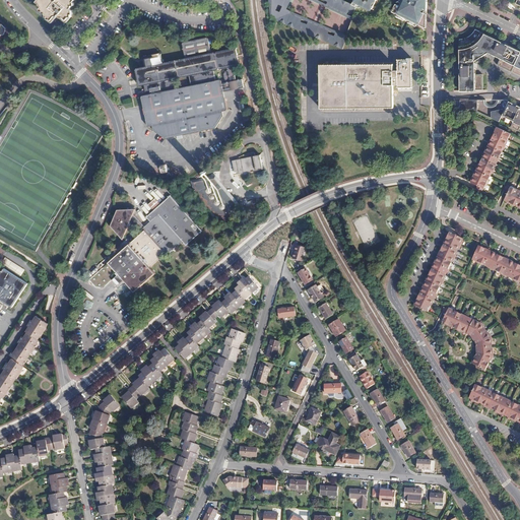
[(38,0),(37,2),(40,4),(40,5),(43,8),(41,8),(41,11),(43,11),(44,13),(46,13),(46,17),(48,17),(48,19),(52,23),(58,16),(61,18),(66,22),(71,17),(71,14),(72,14),(72,11),(70,9),(71,7),(71,6),(74,6),(73,3),(73,2),(74,0),(38,0)]
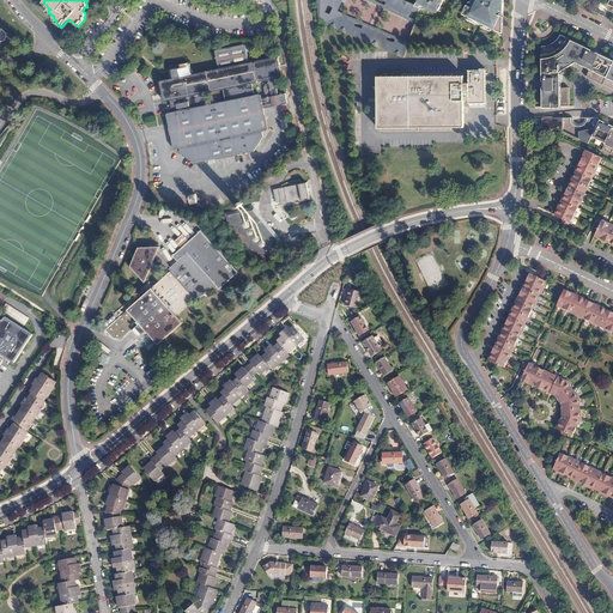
[(313,0),(314,5),(316,19),(400,55),(404,42),(400,41),(398,46),(395,44),(395,43),(388,40),(387,42),(386,41),(388,36),(368,28),(365,32),(363,31),(364,30),(356,26),(356,28),(353,26),(356,23),(338,14),(335,13),(333,18),(332,17),(332,16),(327,13),(328,11),(323,8),(327,0),(313,0)]
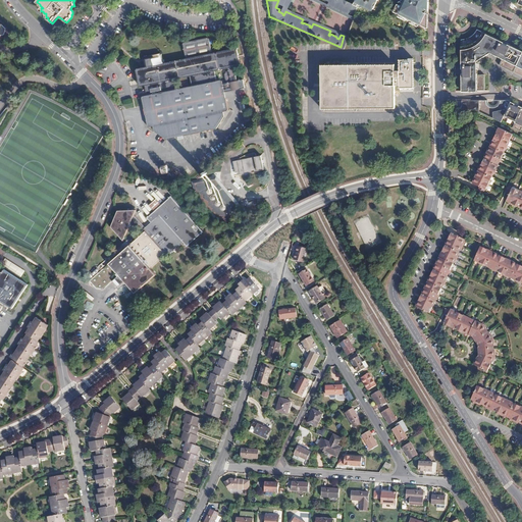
[(278,0),(275,7),(279,9),(278,11),(282,13),(282,14),(283,15),(285,11),(288,12),(293,0),(278,0)]
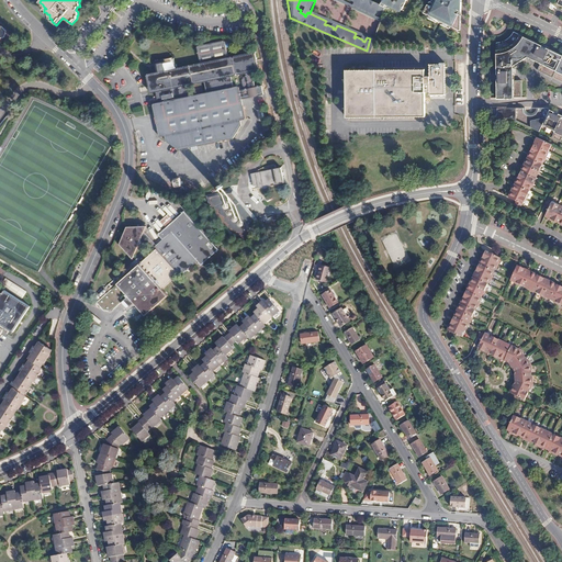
[(351,0),(356,1),(356,0),(358,1),(356,6),(373,14),(377,10),(379,11),(380,3),(372,0),(351,0)]
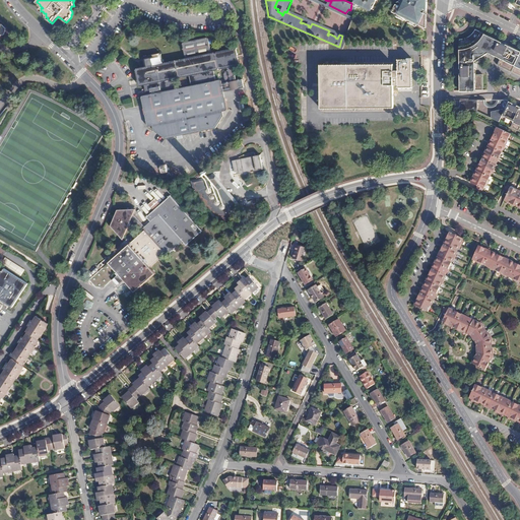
[(355,0),(353,4),(356,5),(358,3),(373,10),(377,0),(355,0)]
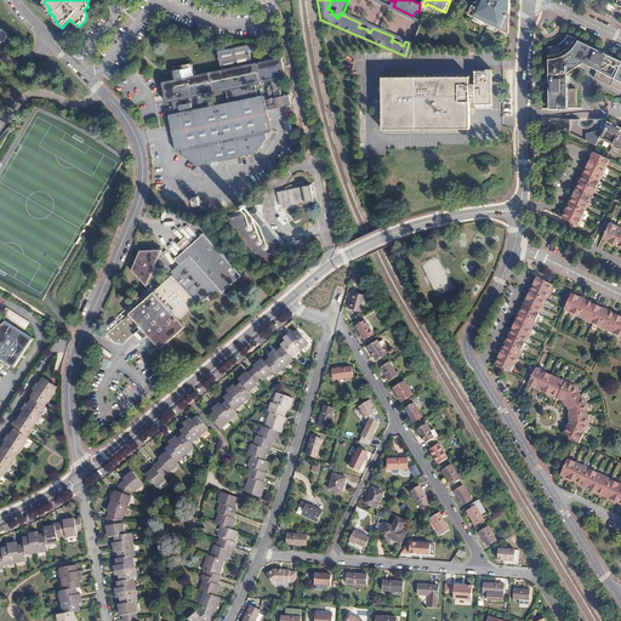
[(511,0),(471,0),(465,15),(510,36),(511,0)]
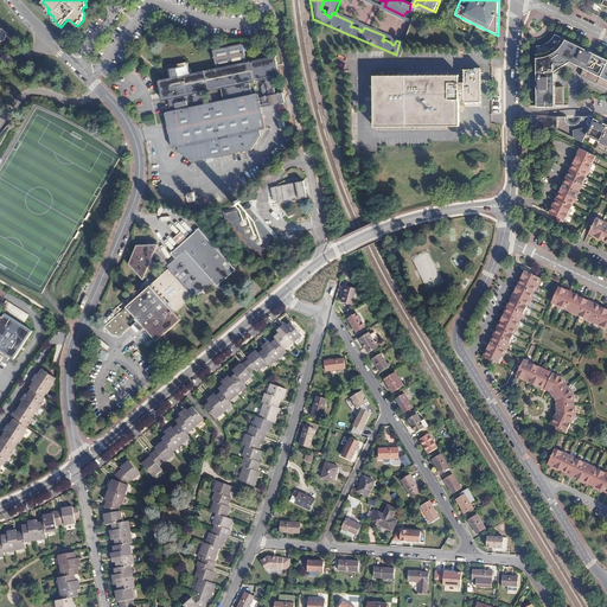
[(581,64),(586,65),(581,75),(606,87),(606,56),(595,51),(590,49),(557,33),(555,37),(551,39),(548,43),(544,44),(542,45),(537,45),(538,81),(538,106),(564,104),(564,87),(554,87),(554,70),(572,58),(581,64)]
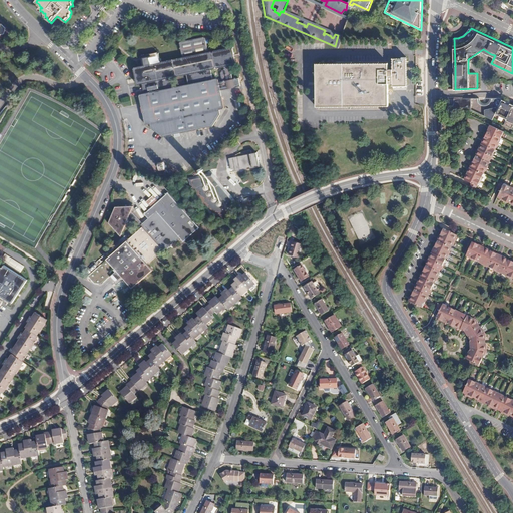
[(179,45),(182,59),(160,63),(158,55),(155,54),(140,57),(139,59),(140,67),(144,84),(140,85),(142,94),(139,95),(137,97),(143,125),(145,126),(148,125),(149,130),(161,138),(211,128),(219,116),(218,111),(221,111),(222,109),(219,93),(240,88),(238,80),(232,81),(229,67),(234,66),(235,63),(232,50),(230,48),(212,52),(212,55),(209,53),(206,54),(207,52),(205,40),(203,38),(180,43),(179,45)]
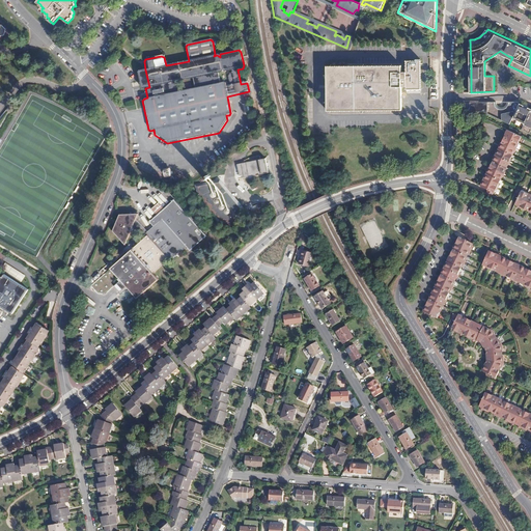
[(403,67),(327,65),(328,111),(402,112),(402,88),(407,89),(407,92),(421,92),(422,62),(408,62),(408,74),(402,74),(403,67)]
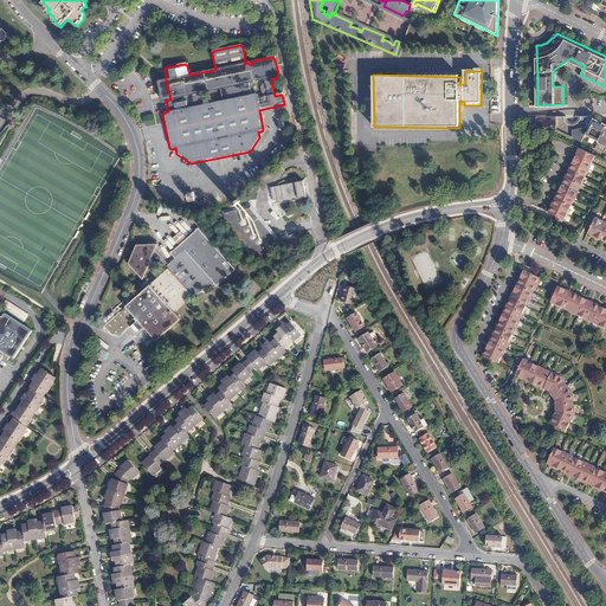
[(158,81),(156,83),(160,100),(162,102),(166,101),(171,100),(166,79),(158,81)]
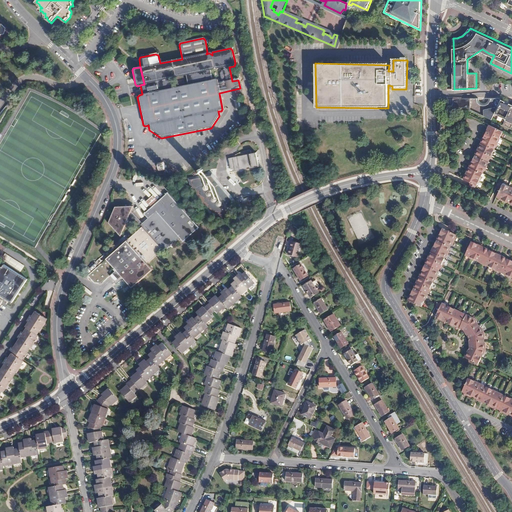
[(505,119),(502,125),(511,129),(511,104),(507,102),(498,98),(489,98),(488,99),(487,101),(485,103),(483,103),(482,103),(480,102),(479,101),(478,100),(478,98),(455,98),(455,102),(455,107),(465,106),(491,119),(494,113),(505,119)]
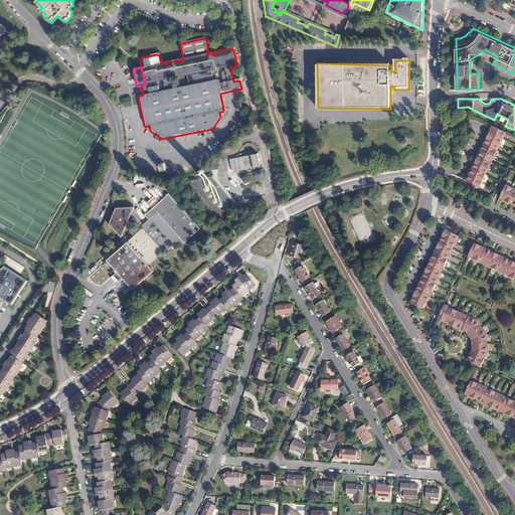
[(488,129),(490,129),(489,131),(502,137),(505,131),(490,124),(488,129)]
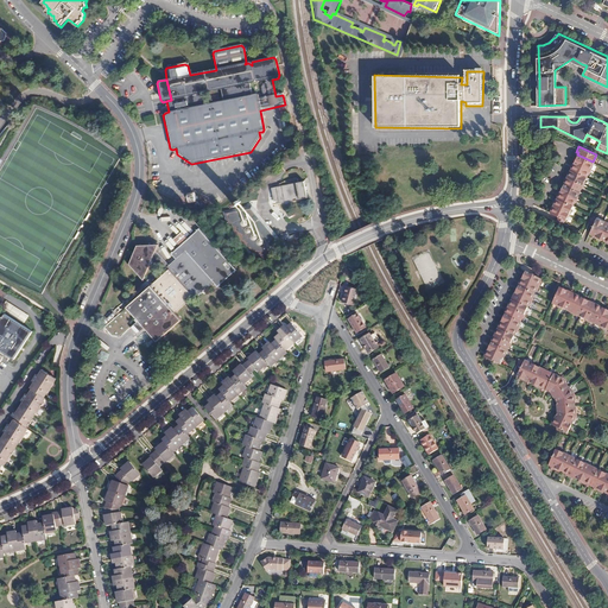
[(575,154),(572,160),(591,170),(593,168),(591,165),(593,162),(577,154),(576,156),(575,154)]
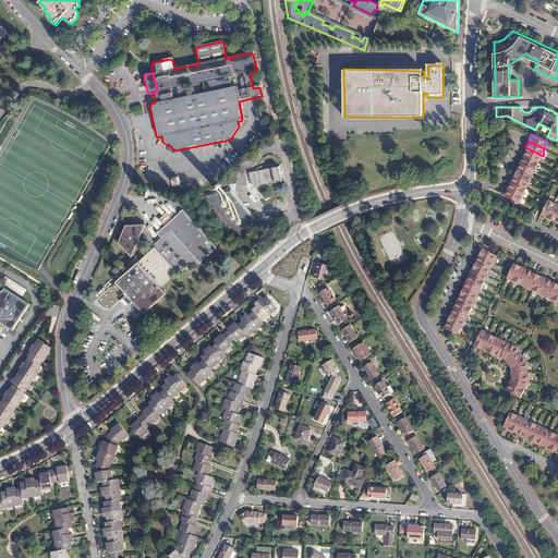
[(523,152),(524,153),(523,155),(537,161),(540,158),(542,158),(543,156),(525,147),(523,152)]
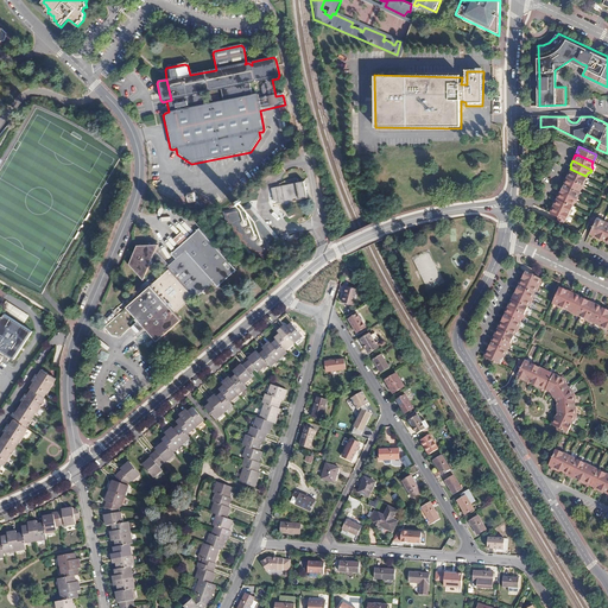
[(568,170),(565,175),(584,184),(586,183),(584,181),(586,176),(570,169),(569,171),(568,170)]
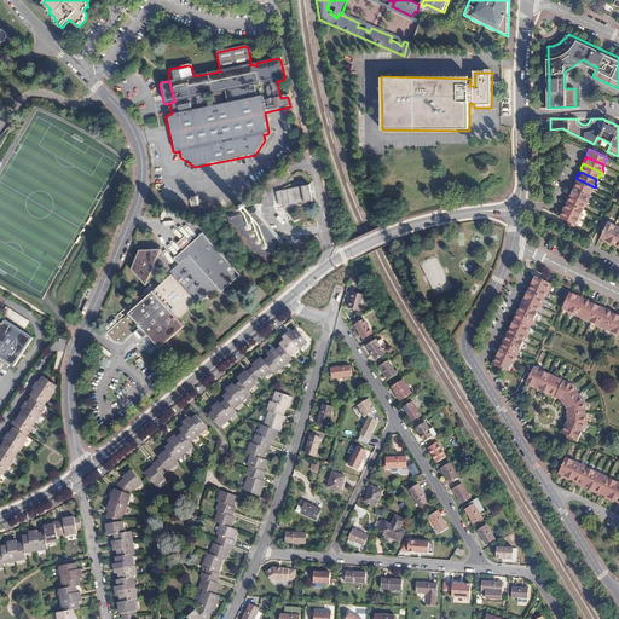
[(574,184),(573,186),(590,194),(591,190),(595,190),(595,187),(576,178),(573,184),(574,184)]
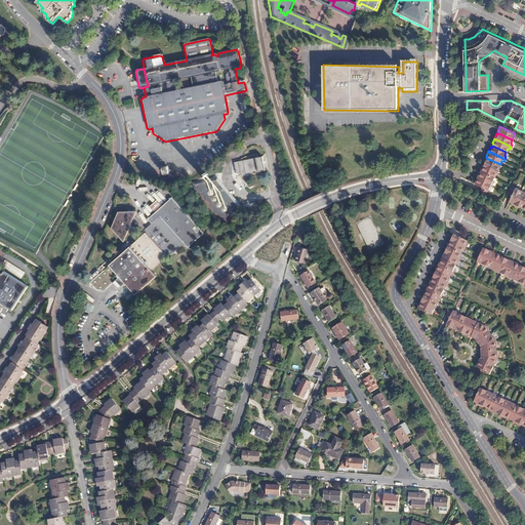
[(238,163),(235,164),(238,176),(241,175),(241,176),(243,176),(243,177),(267,172),(264,157),(258,159),(258,156),(254,157),(254,160),(244,162),(244,161),(238,162),(238,163)]
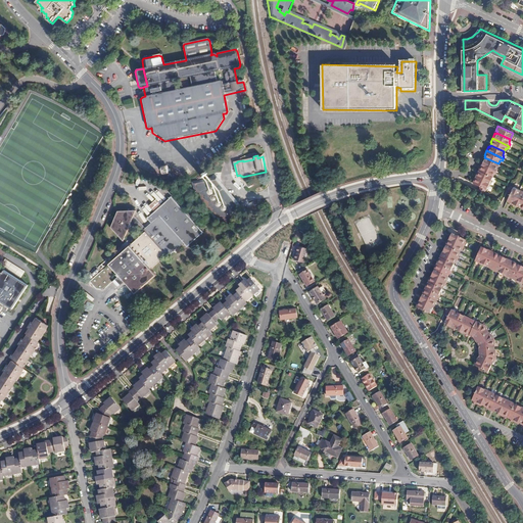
[(484,158),(482,158),(480,162),(497,171),(497,170),(496,167),(498,163),(484,157),(484,158)]
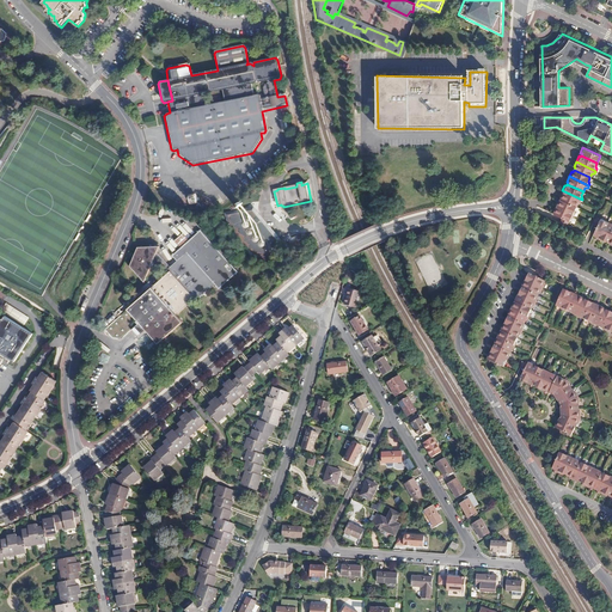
[(560,195),(561,196),(561,197),(576,206),(577,202),(581,201),(582,200),(562,190),(560,195)]
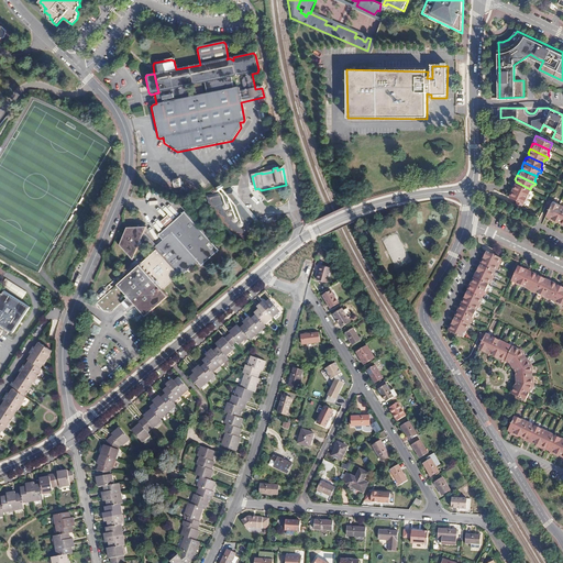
[(512,183),(510,188),(529,197),(529,196),(528,194),(530,189),(516,181),(515,184),(512,183)]
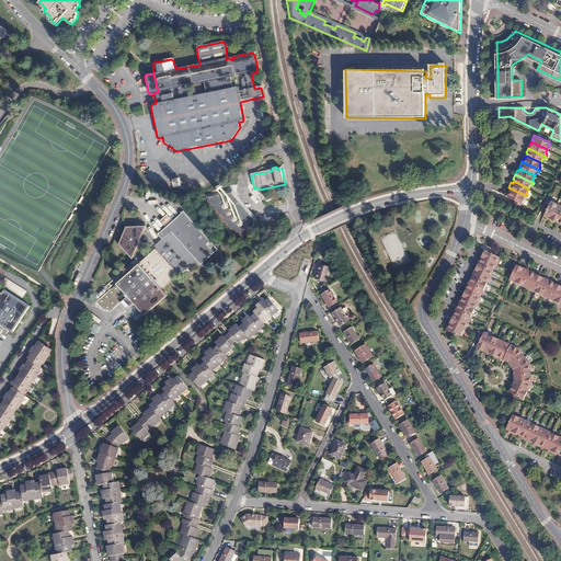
[(508,193),(507,195),(514,198),(522,202),(524,198),(526,197),(527,196),(508,187),(506,192),(508,193)]
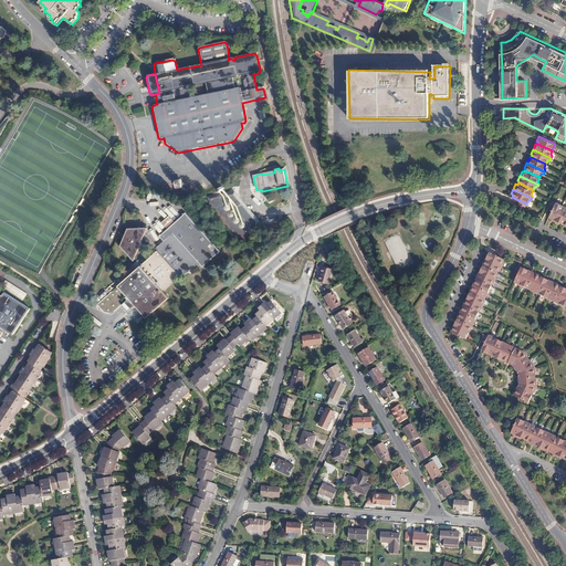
[(210,199),(215,209),(224,227),(239,239),(248,243),(257,222),(233,195),(210,199)]
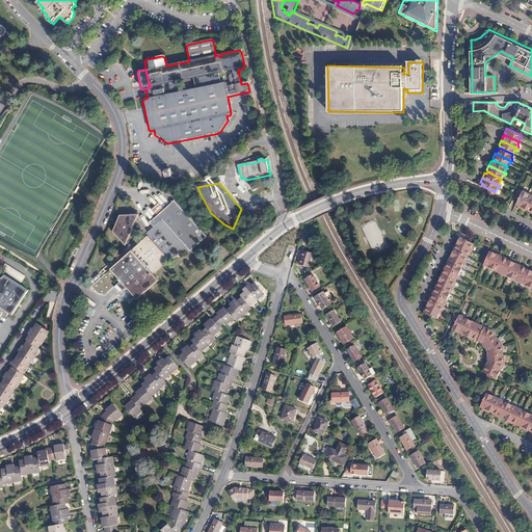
[(520,196),(519,197),(515,204),(517,205),(517,206),(522,208),(530,191),(528,190),(526,191),(519,188),(517,189),(515,193),(520,196)]
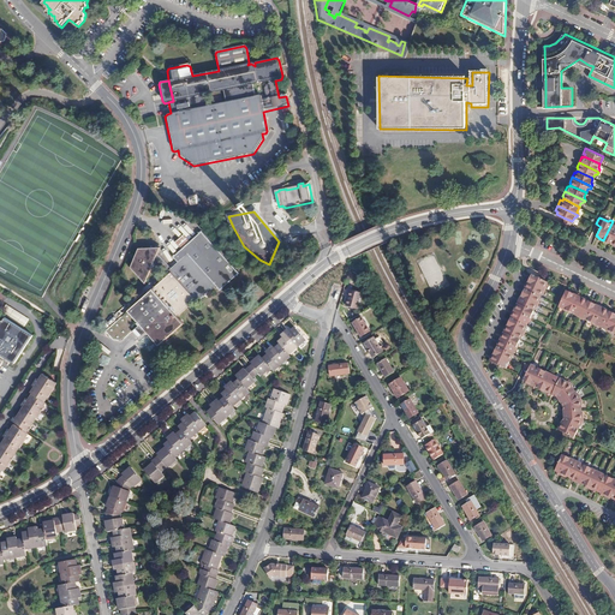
[(190,220),(184,226),(191,234),(197,228),(190,220)]
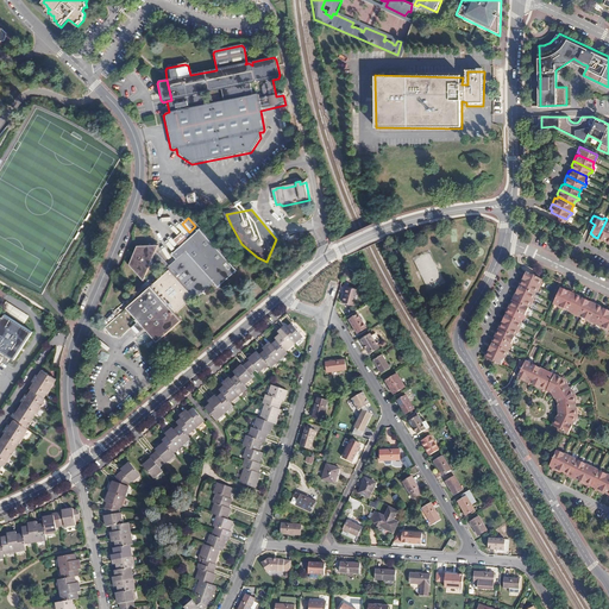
[(608,220),(607,219),(597,238),(602,240),(603,239),(606,240),(608,231),(608,223),(608,220)]
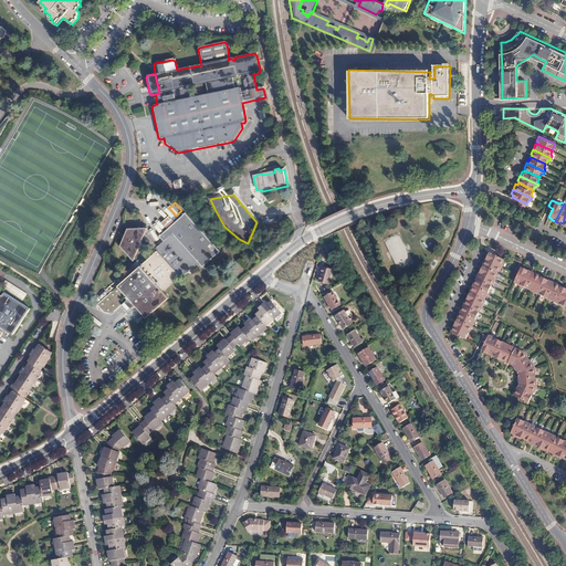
[(157,210),(154,212),(161,221),(164,219),(157,210)]
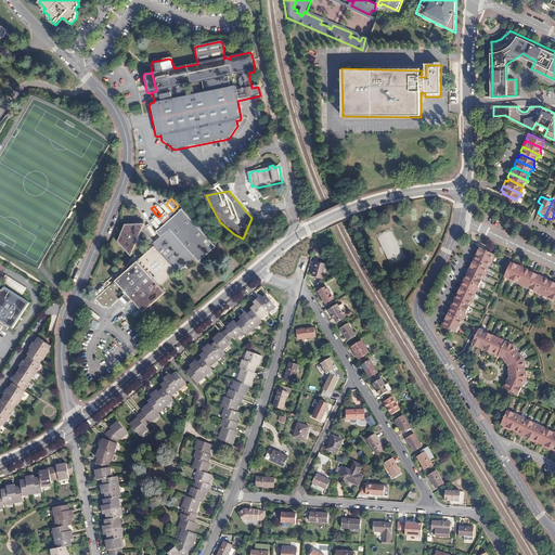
[(151,244),(153,246),(114,281),(125,294),(130,299),(142,312),(164,293),(158,286),(175,271),(177,273),(191,260),(194,265),(213,248),(178,210),(154,232),(158,237),(153,242),(151,244)]
